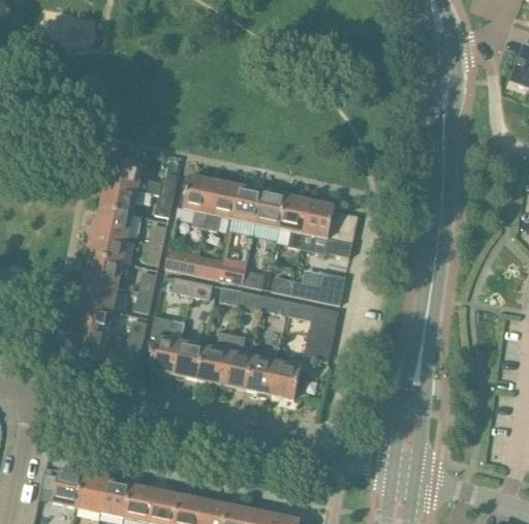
[(528,88),(528,50),(524,48),(511,82),(528,88)]
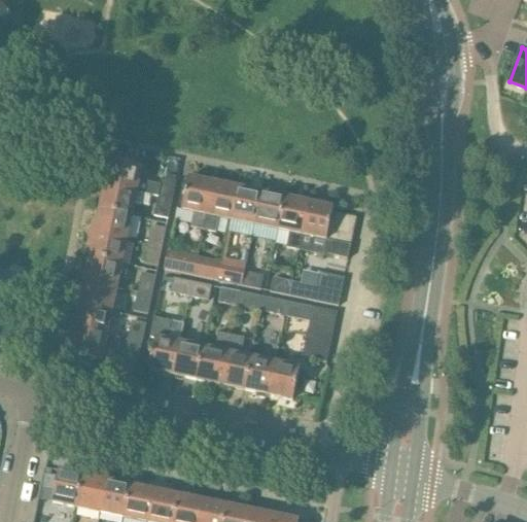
[(151,190),(151,192),(157,194),(159,192),(173,195),(176,178),(162,175),(161,180),(140,176),(143,163),(110,155),(105,180),(151,190)]
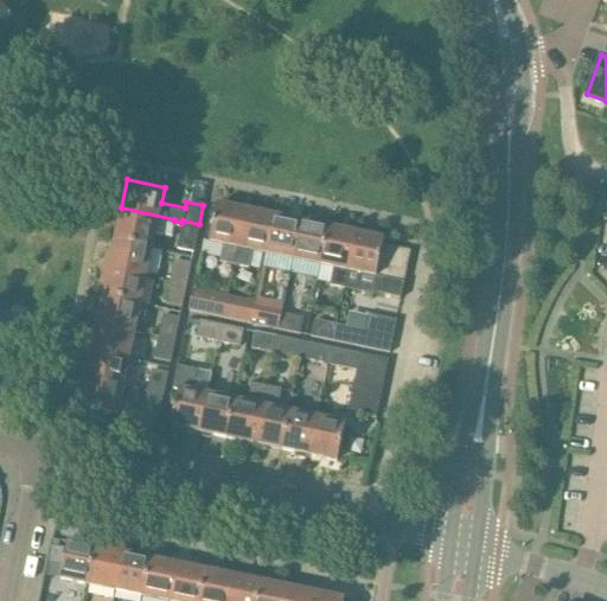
[(221,257),(235,261),(247,205),(218,199),(211,236),(224,240),(221,257)]
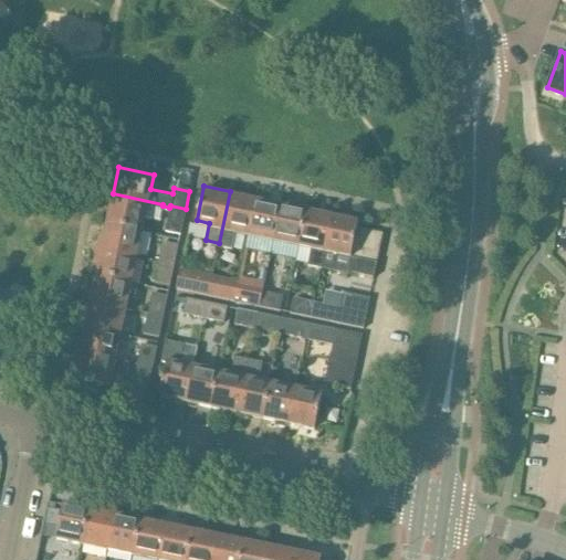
[(257,197),(249,231),(274,236),(282,202),(271,200),(273,193),(258,190),(257,197)]
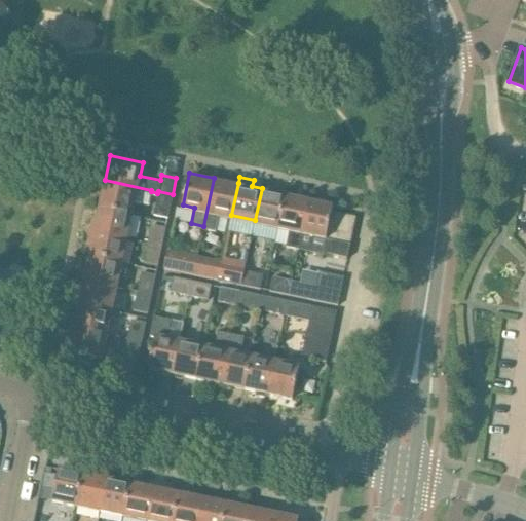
[(237,183),(214,178),(203,226),(216,229),(220,213),(231,215),(237,183)]
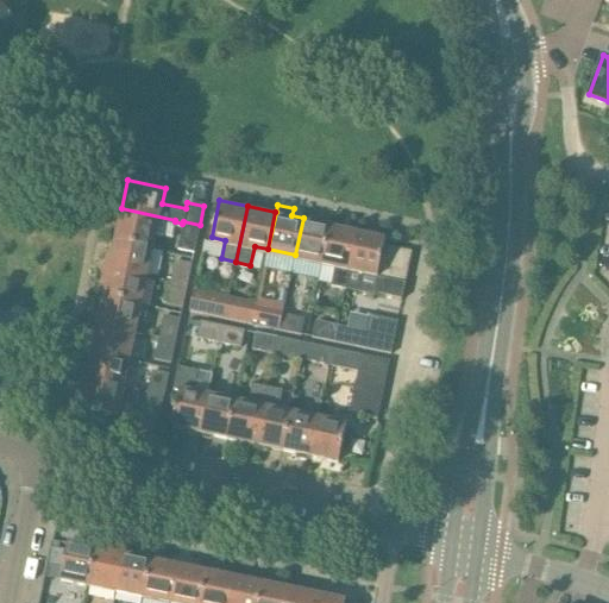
[(121,208),(115,236),(154,244),(157,230),(173,233),(175,221),(175,220),(121,208)]
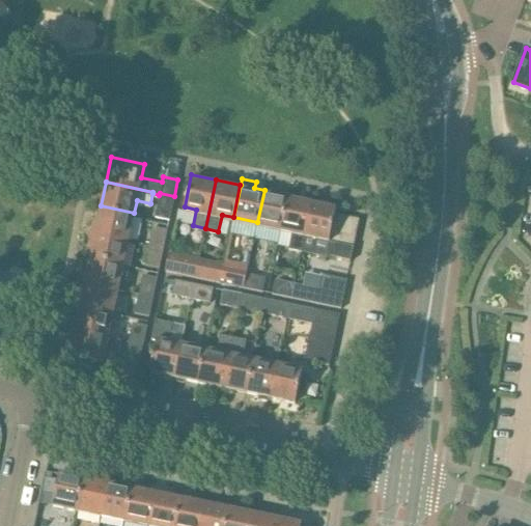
[(264,190),(257,222),(281,227),(288,194),(264,190)]
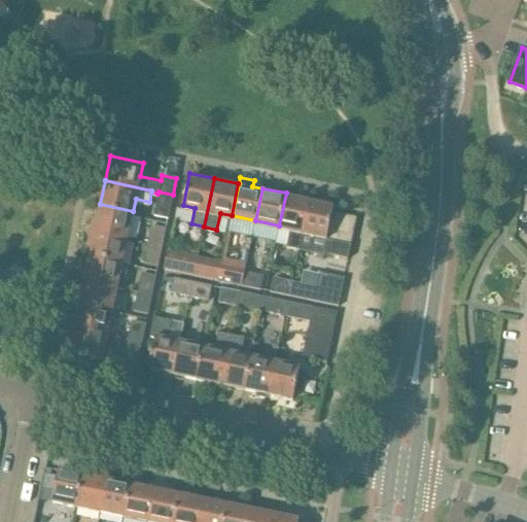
[(159,193),(153,213),(168,216),(173,196),(159,193)]
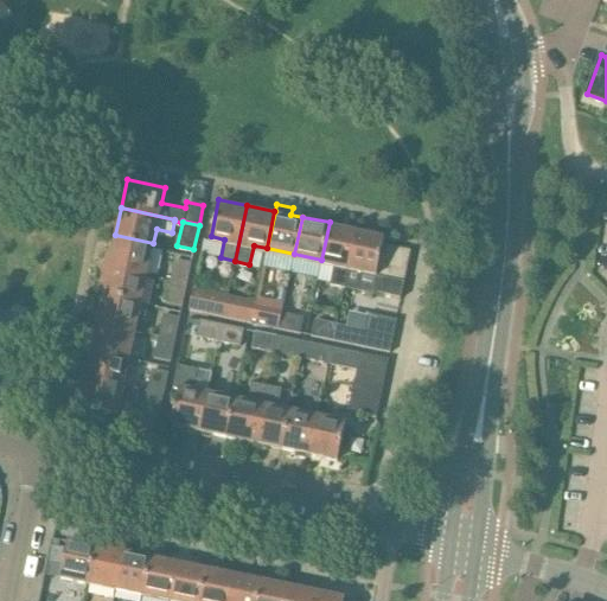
[(357,228),(330,222),(321,260),(334,262),(330,281),(345,285),(349,266),(357,228)]
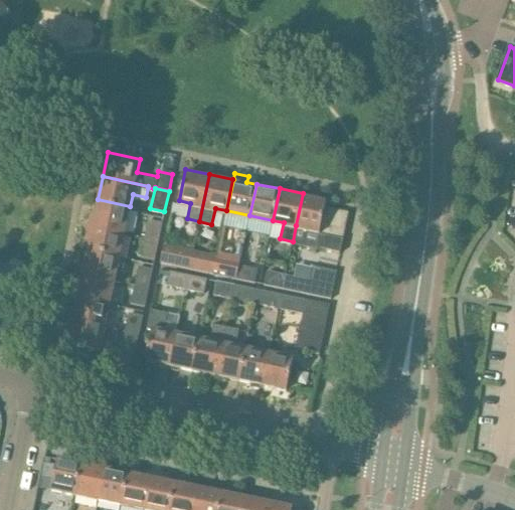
[(296,225),(320,230),(323,218),(326,205),(327,198),(303,193),(296,225)]
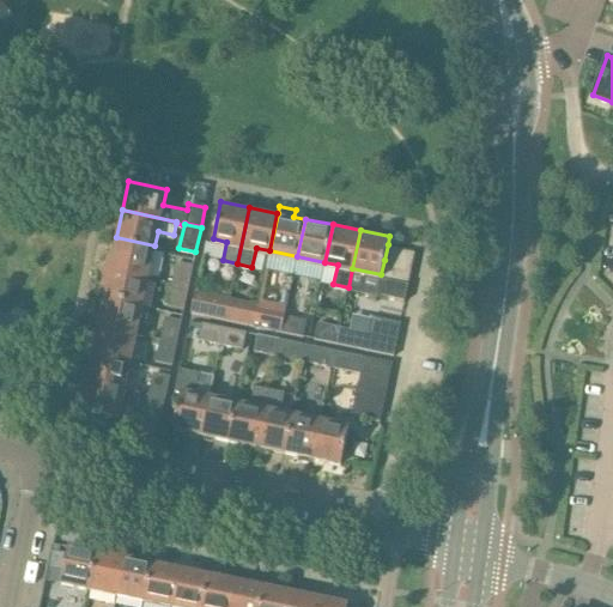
[(110,266),(149,273),(155,246),(116,237),(110,266)]
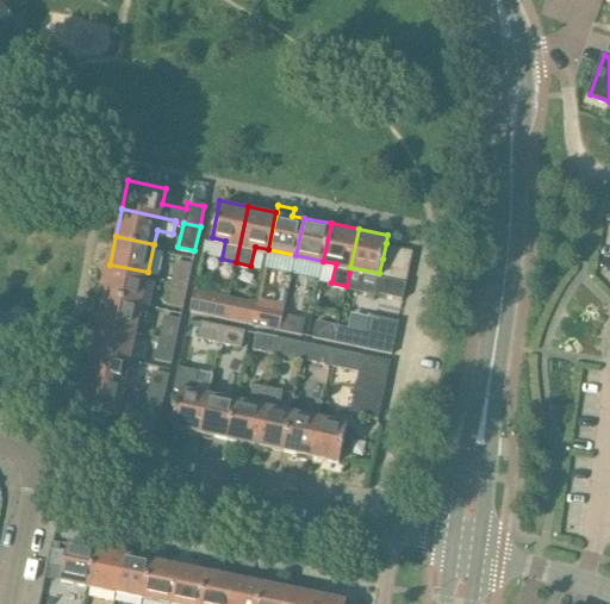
[(386,243),(383,259),(410,265),(412,249),(386,243)]
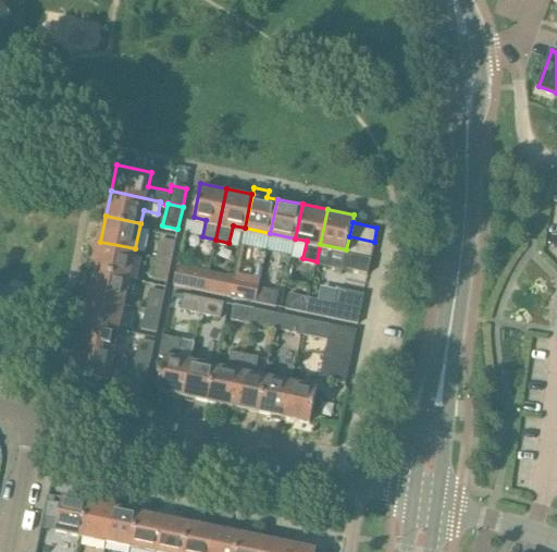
[(160,236),(157,254),(172,257),(175,240),(160,236)]
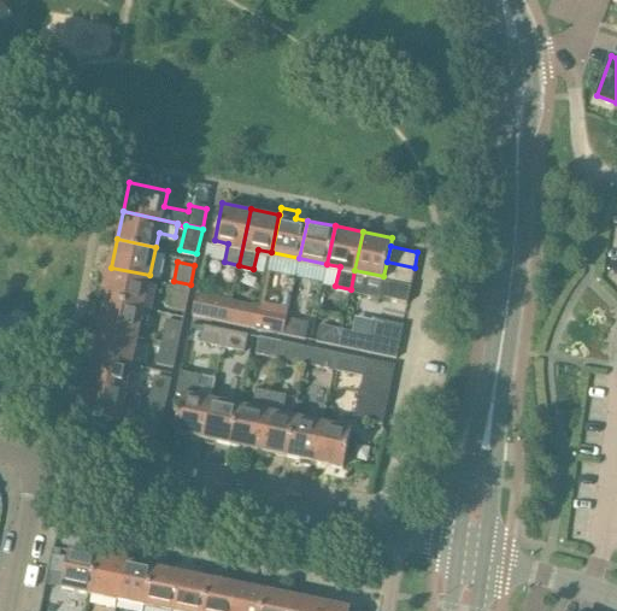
[(411,283),(415,268),(387,262),(383,276),(383,277),(411,283)]
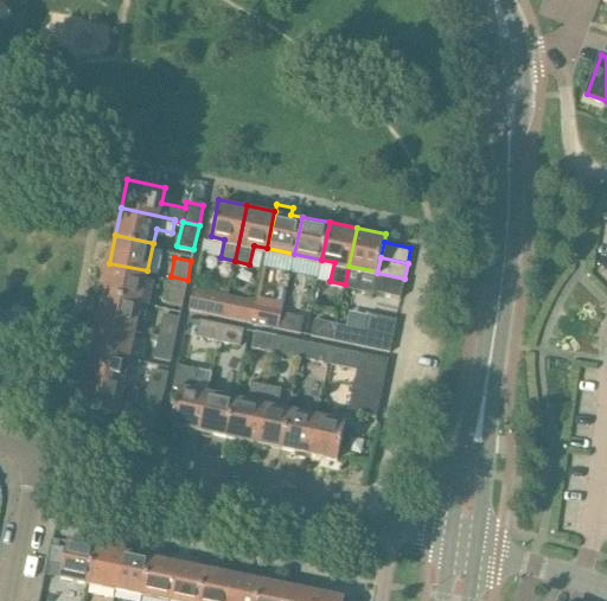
[(141,299),(147,270),(109,263),(103,291),(141,299)]
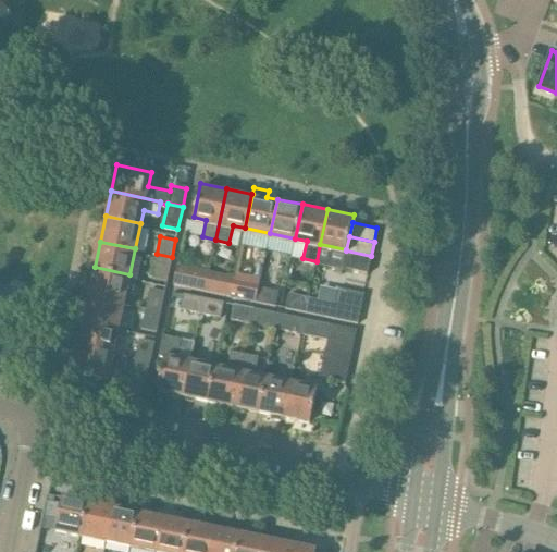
[(371,256),(346,250),(343,265),(368,270),(371,256)]
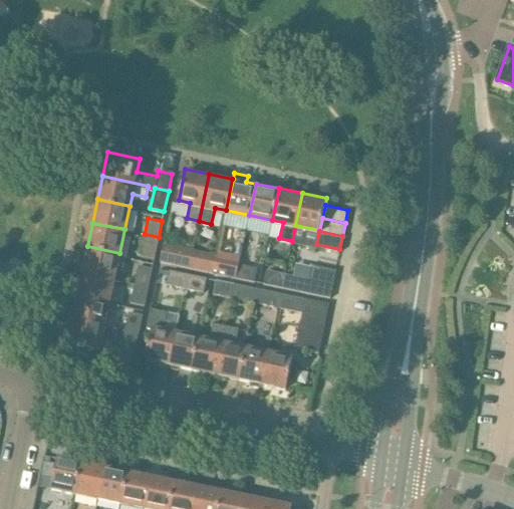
[(154,257),(159,237),(145,234),(140,254),(154,257)]
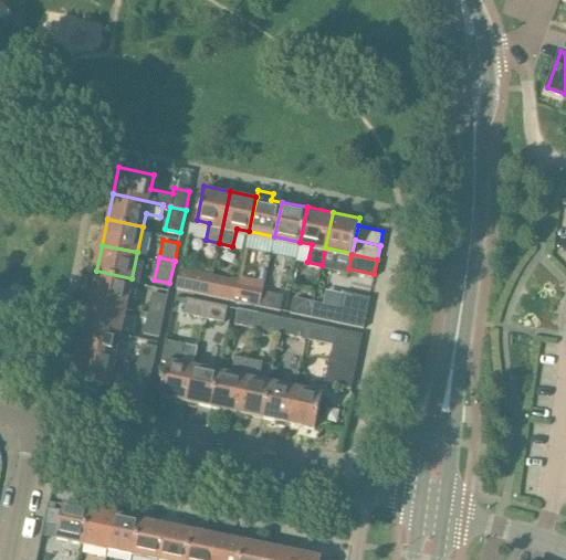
[(208,294),(213,272),(181,264),(176,287),(187,289),(208,294)]
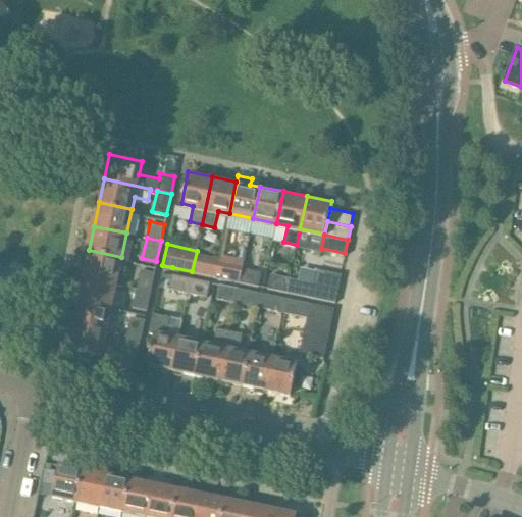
[(116,280),(121,257),(89,250),(85,273),(116,280)]
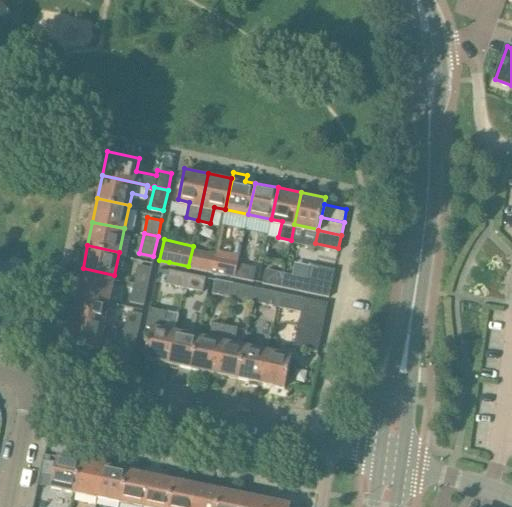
[(193,246),(188,266),(207,270),(207,269),(212,270),(216,251),(193,246)]
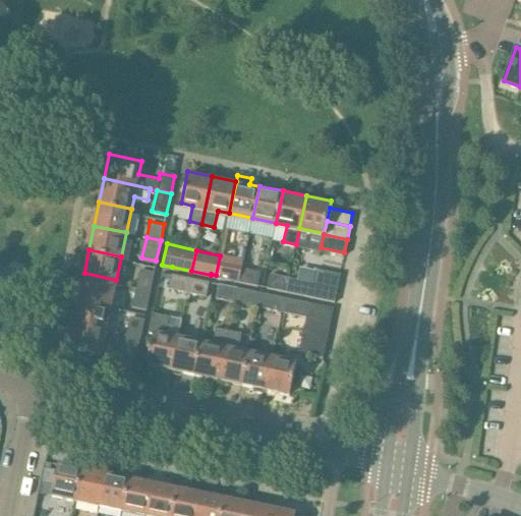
[(219,261),(216,276),(239,281),(242,266),(219,261)]
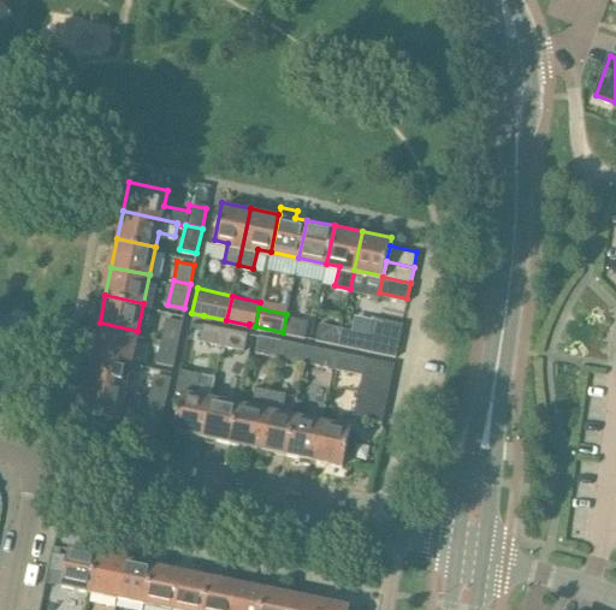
[(286,314),(283,332),(304,337),(308,319),(286,314)]
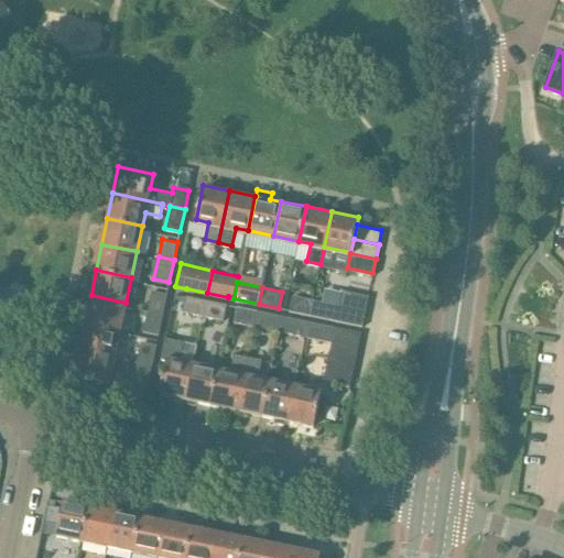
[(343,288),(339,304),(366,309),(369,294),(343,288)]
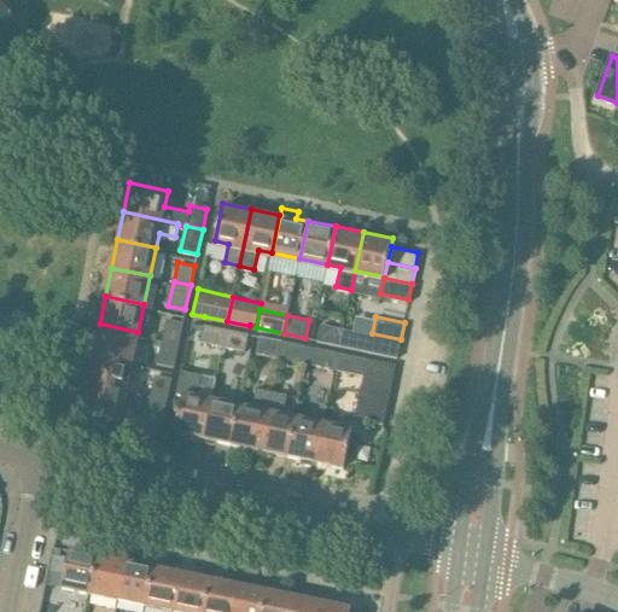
[(162,338),(179,342),(184,321),(165,318),(162,338)]
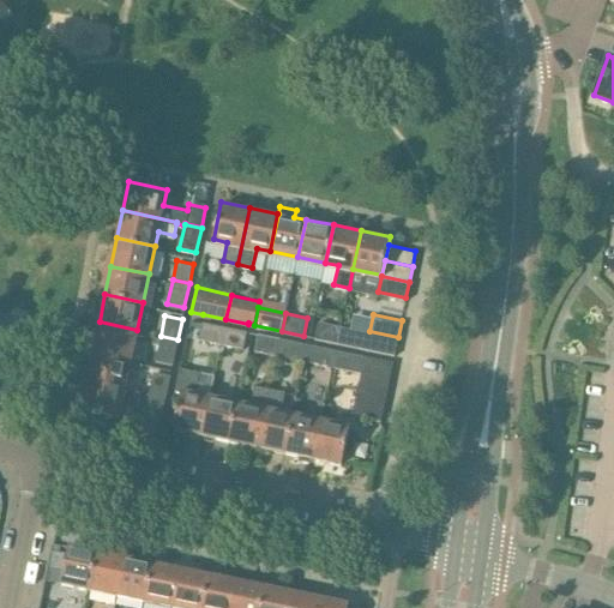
[(338,342),(342,325),(319,320),(315,337),(338,342)]
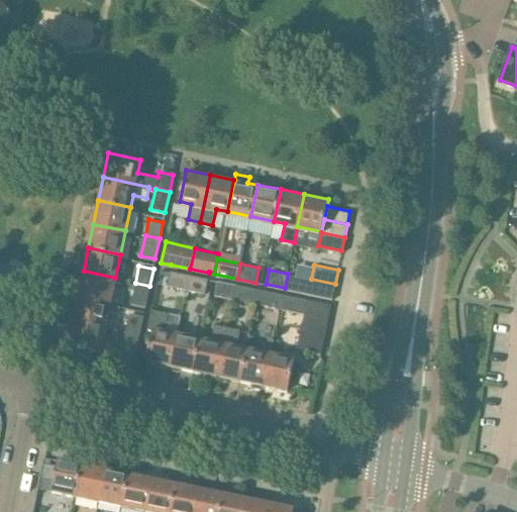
[(110,301),(115,278),(84,271),(79,294),(110,301)]
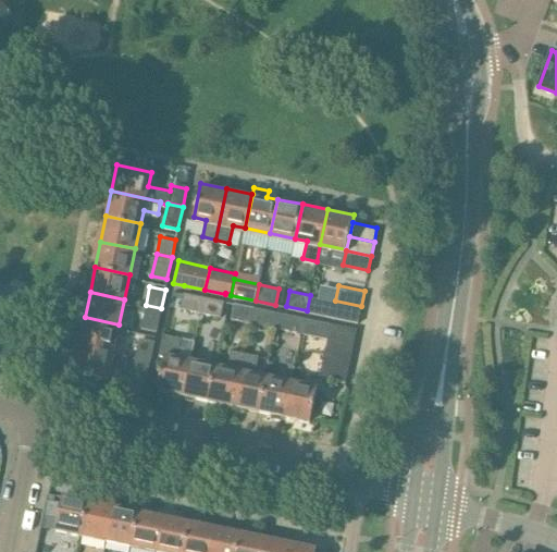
[(200,311),(203,296),(183,292),(181,307),(200,311)]
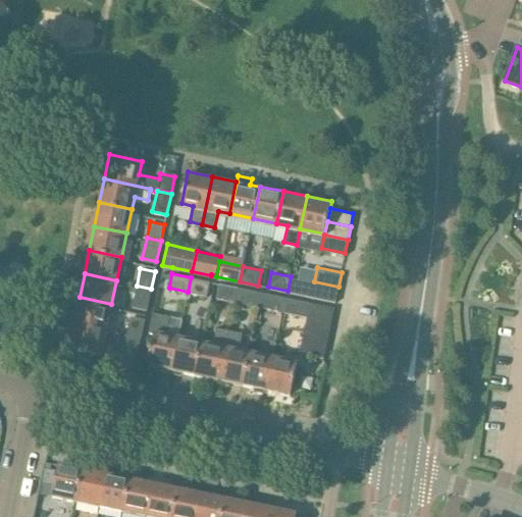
[(314,281),(291,276),(288,291),(311,296),(314,281)]
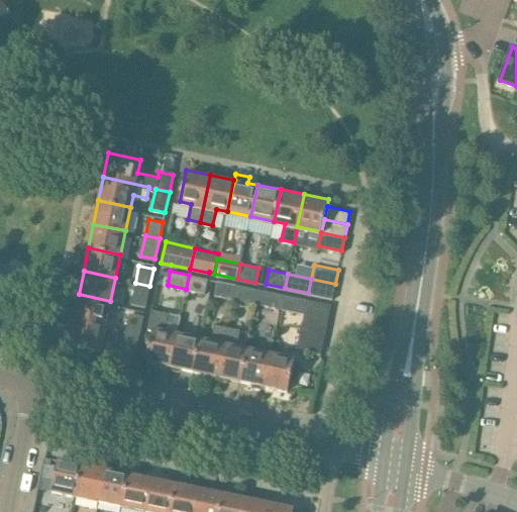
[(208,279),(189,275),(186,289),(205,293),(208,279)]
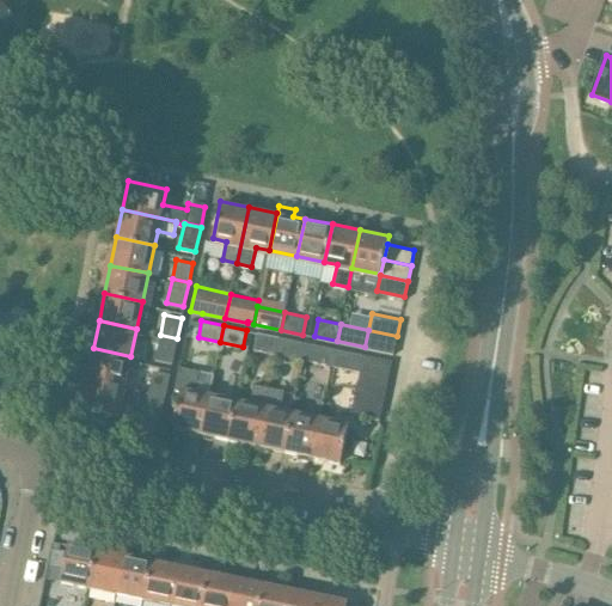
[(397,336),(368,330),(365,347),(393,353),(397,336)]
